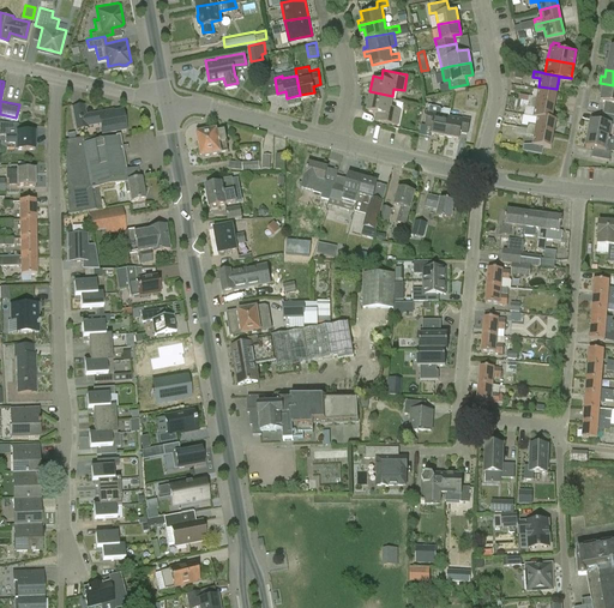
[(601,97),(605,97),(602,109),(613,112),(613,85),(600,83),(599,89),(602,89),(601,97)]
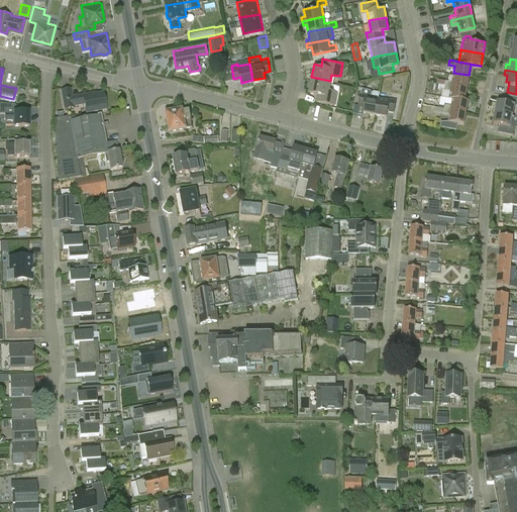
[(453,73),(452,79),(437,76),(436,80),(438,81),(467,86),(469,75),(453,73)]
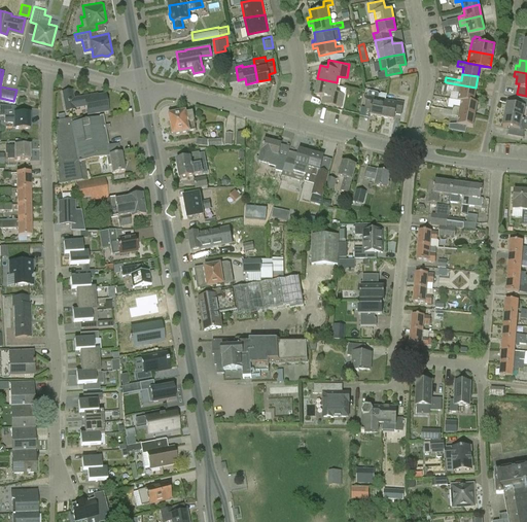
[(344,91),(336,90),(337,82),(317,78),(315,93),(322,94),(321,101),(341,104),(344,91)]
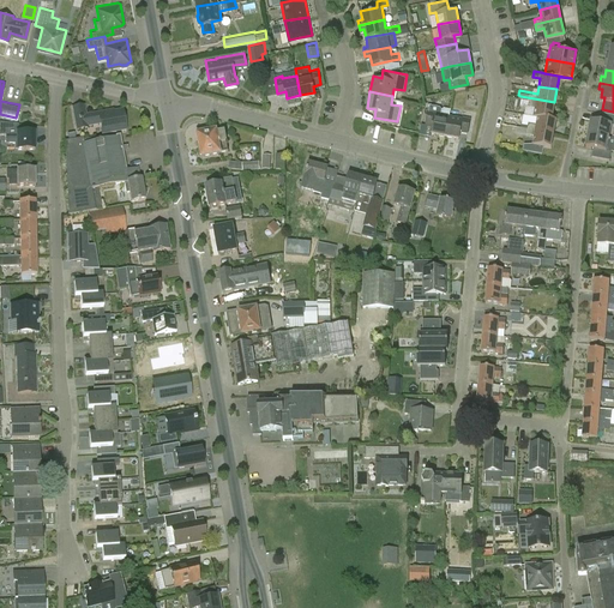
[(535,104),(534,113),(555,118),(555,116),(552,116),(554,102),(521,96),(519,102),(535,104)]
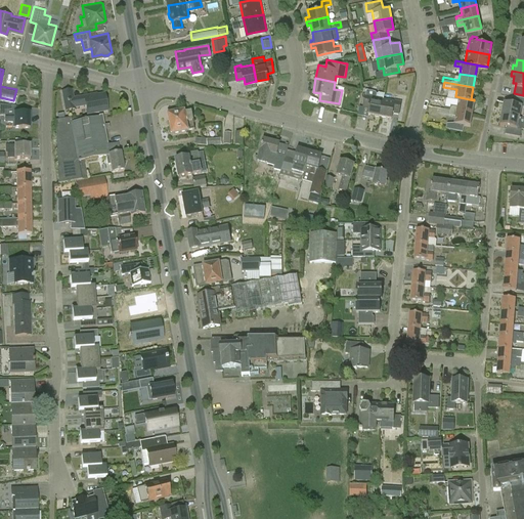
[(95,90),(84,92),(83,92),(74,93),(72,85),(60,87),(64,107),(76,105),(75,104),(85,102),(87,111),(107,107),(104,90),(95,91),(95,90)]
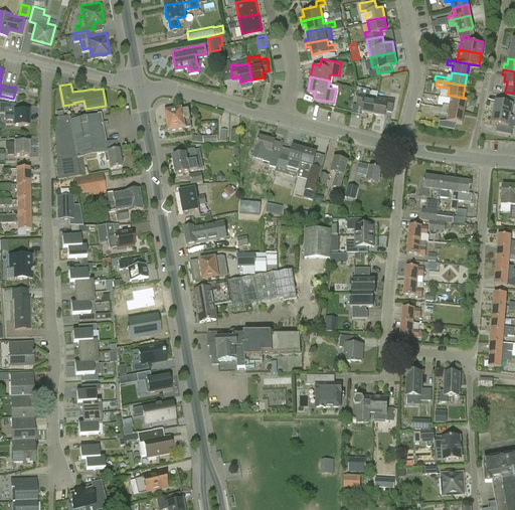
[(373,112),(377,95),(376,95),(377,89),(372,88),(370,89),(368,87),(360,86),(357,102),(363,104),(362,109),(373,112)]
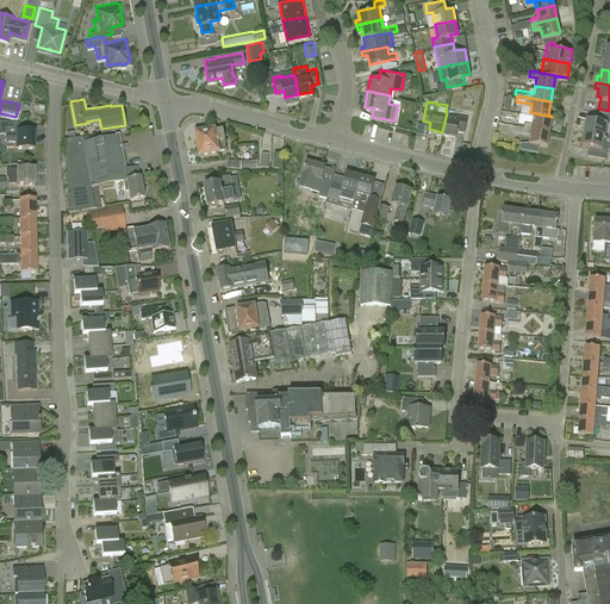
[(583,114),(586,116),(584,129),(604,132),(607,119),(609,119),(609,111),(598,109),(598,110),(585,106),(583,114)]
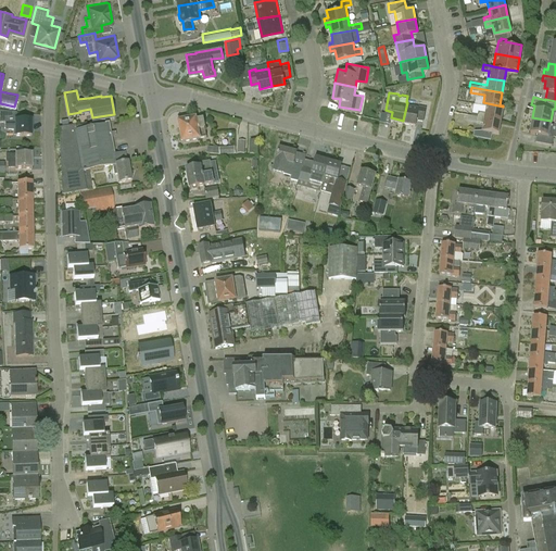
[(418,102),(418,104),(407,102),(403,121),(416,123),(417,117),(424,119),(426,104),(418,102)]
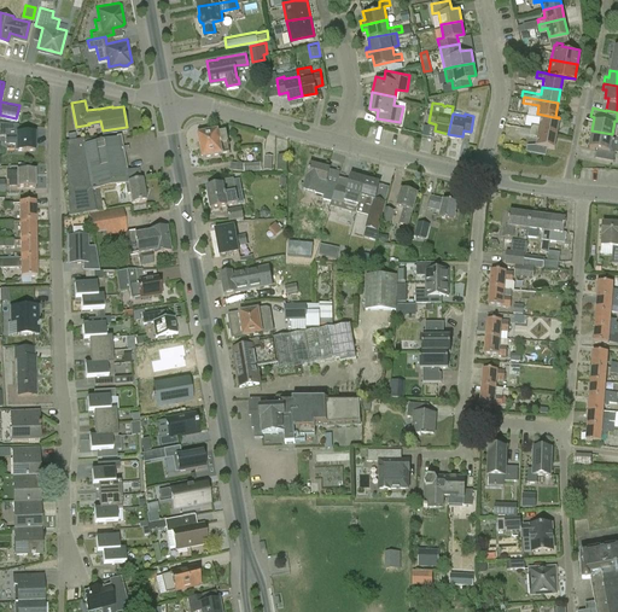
[(541,115),(540,122),(529,120),(528,126),(531,127),(557,132),(559,118),(537,114),(536,114),(541,115)]
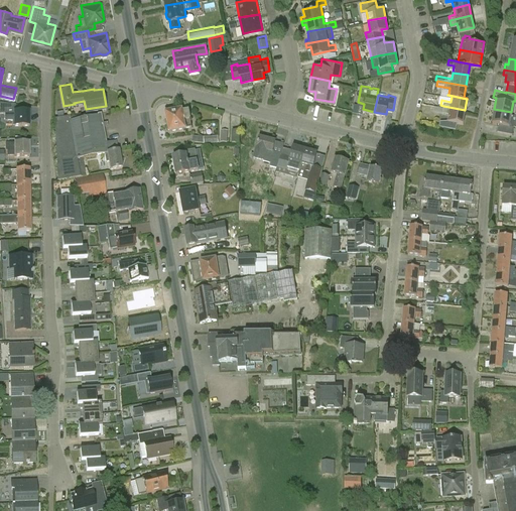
[(12,123),(13,123),(29,122),(28,108),(15,108),(15,101),(0,99),(0,110),(4,110),(4,117),(12,117),(12,123)]
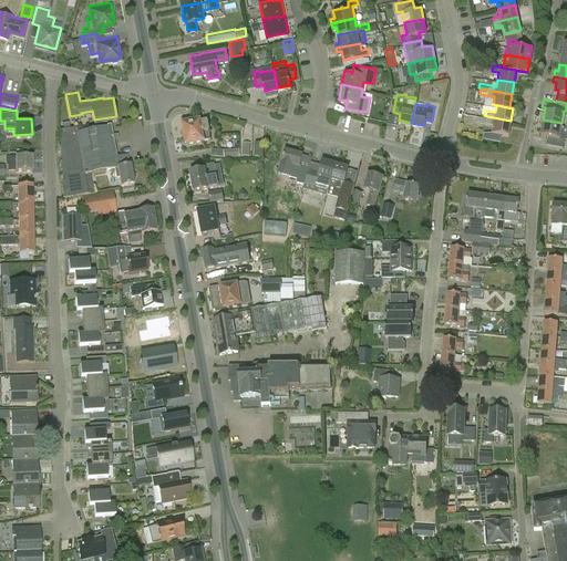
[(210,136),(208,127),(207,117),(200,120),(199,116),(182,120),(185,134),(183,135),(184,138),(186,139),(186,141),(210,136)]
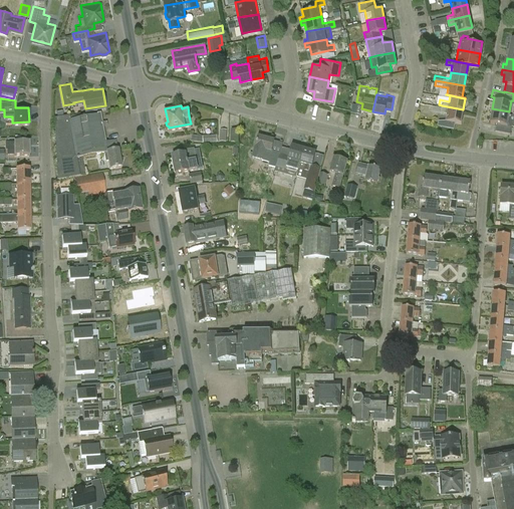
[(453,126),(455,119),(461,120),(463,109),(442,105),(441,109),(447,110),(446,117),(438,117),(438,122),(453,126)]
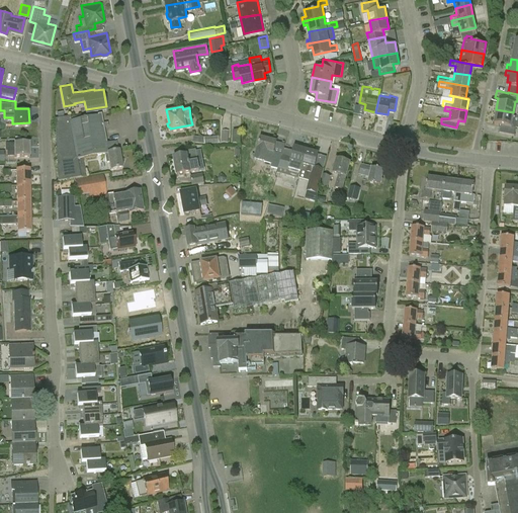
[(517,123),(517,112),(513,112),(496,109),(494,120),(501,121),(499,130),(514,132),(515,124),(517,124),(517,123)]
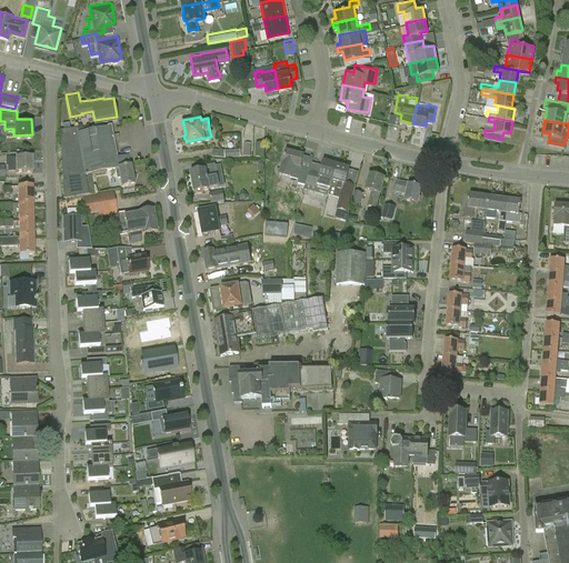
[(91,170),(115,166),(115,164),(129,162),(128,151),(117,153),(111,122),(83,127),(82,122),(59,127),(62,194),(82,191),(96,190),(91,170)]
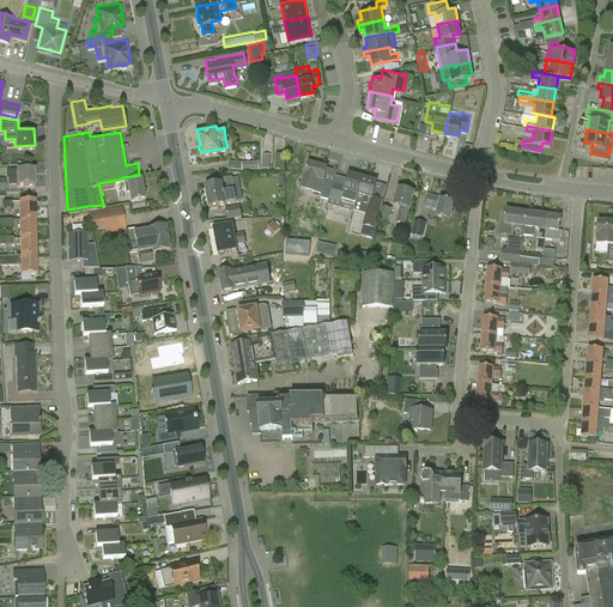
[(285,151),(275,151),(274,165),(284,167),(285,151)]
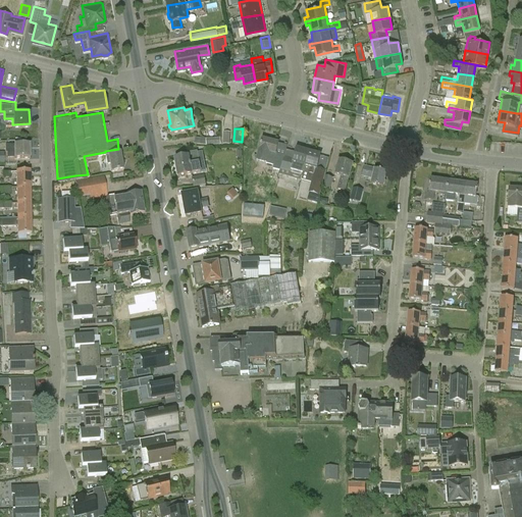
[(259,146),(256,157),(273,161),(272,165),(280,167),(284,152),(275,149),(278,140),(278,139),(269,137),(269,135),(264,134),(264,135),(262,135),(259,146)]
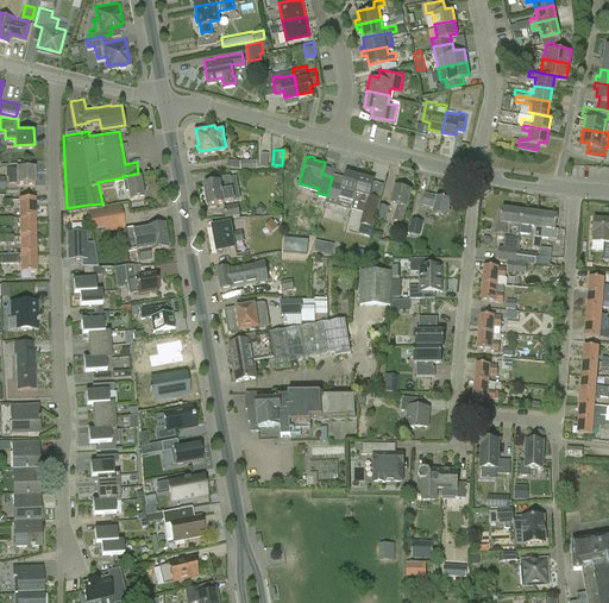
[(33,164),(16,164),(6,164),(6,174),(8,174),(8,180),(16,180),(33,180),(33,164)]
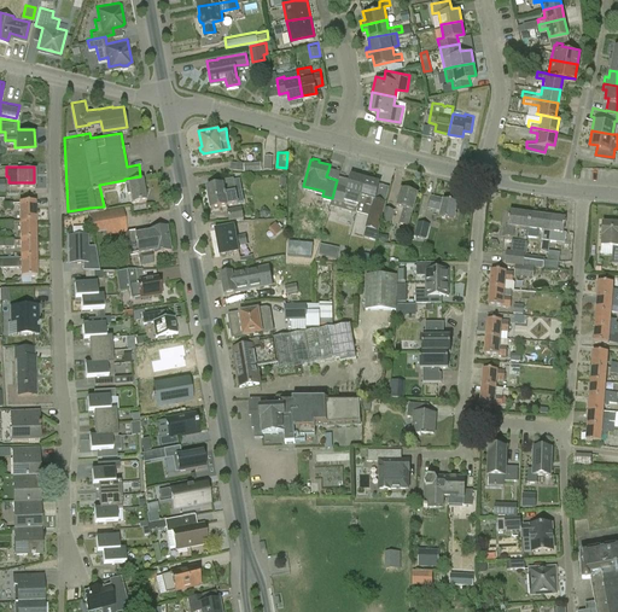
[(348,182),(337,179),(337,180),(332,198),(357,205),(361,192),(366,175),(351,172),(348,182)]
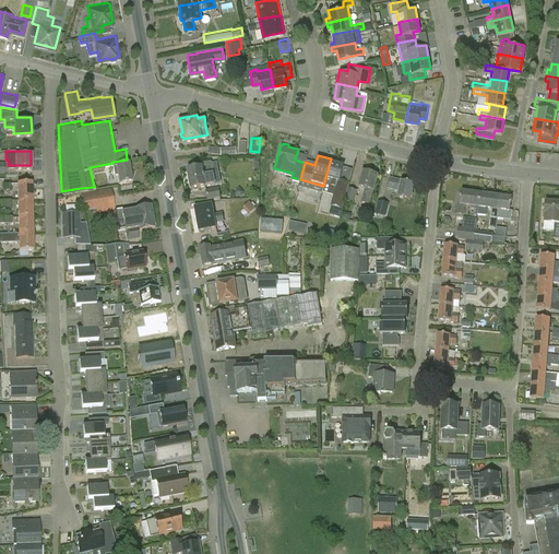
[(200,160),(201,164),(187,166),(190,186),(205,183),(214,180),(221,179),(216,158),(211,160),(211,157),(200,160)]
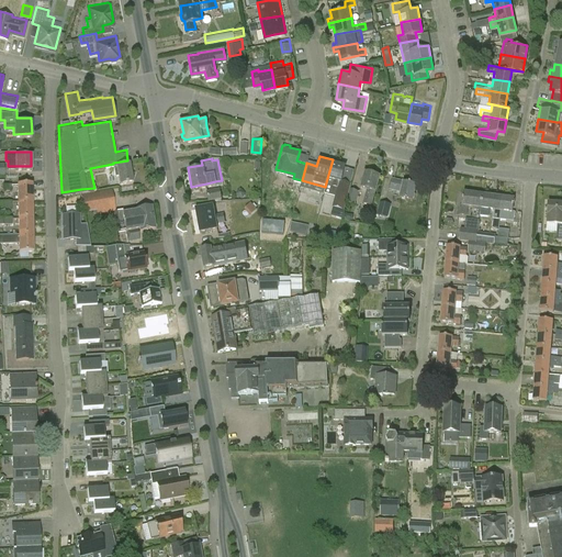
[(326,181),(337,185),(332,203),(343,207),(344,204),(348,190),(349,185),(350,181),(340,178),(345,163),(333,159),(328,175),(326,181)]
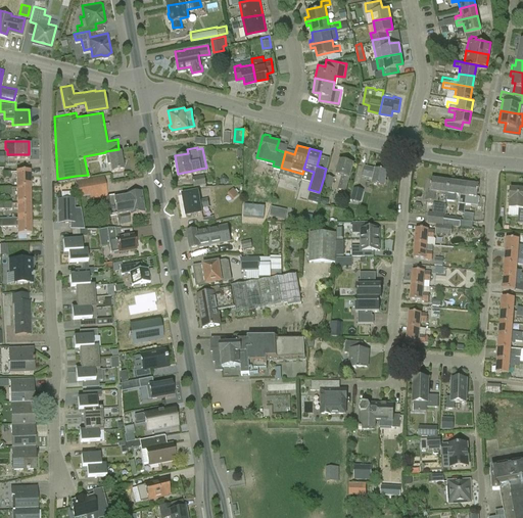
[(106,160),(109,160),(111,169),(123,167),(120,149),(119,149),(105,151),(105,152),(106,160)]
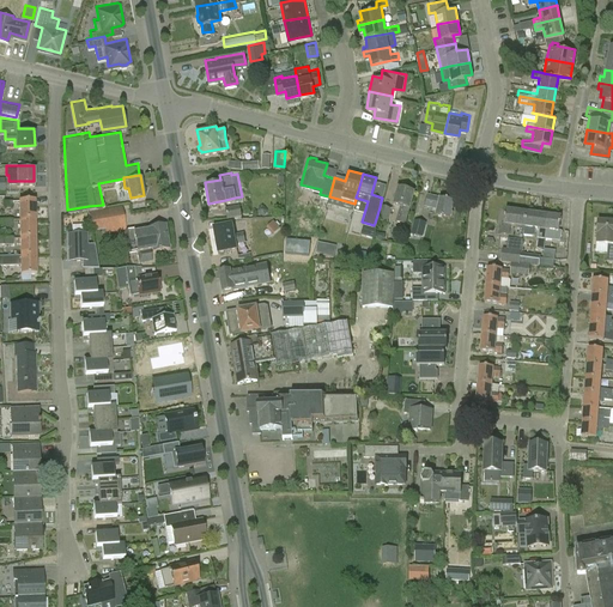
[(405,220),(410,205),(414,188),(398,183),(393,200),(400,202),(395,217),(405,220)]
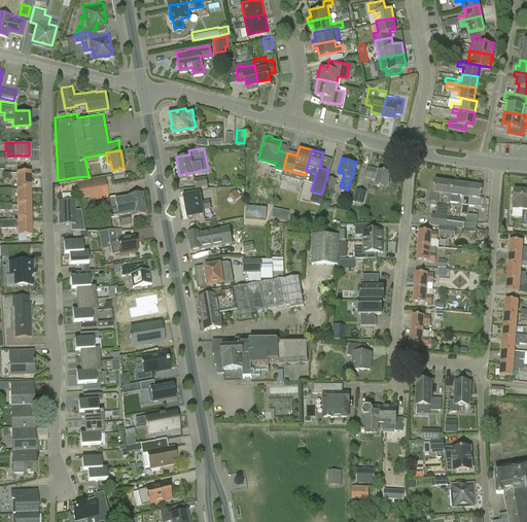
[(390,170),(384,169),(384,167),(369,164),(367,164),(364,175),(376,177),(374,182),(387,185),(390,170)]
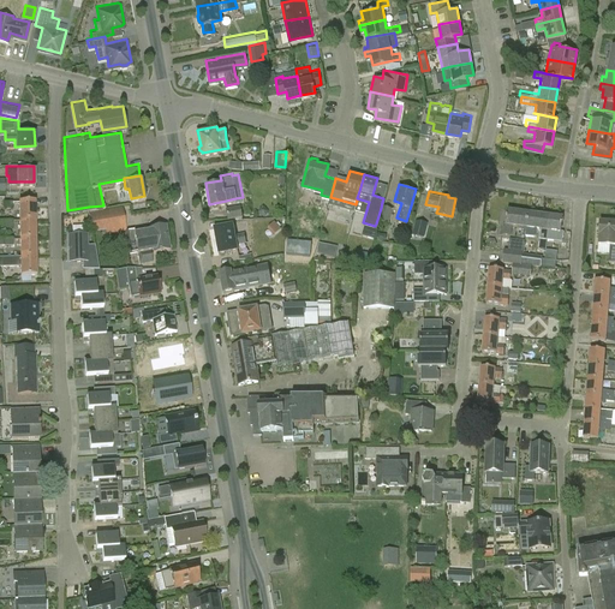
[(18,197),(19,216),(35,216),(34,197),(18,197)]
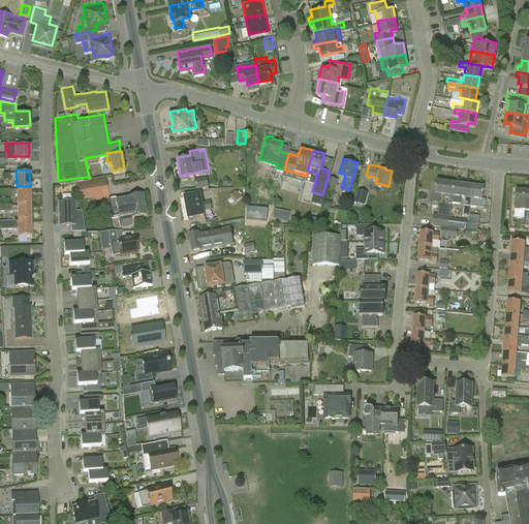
[(104,174),(89,177),(76,178),(80,196),(90,194),(91,198),(109,194),(104,174)]
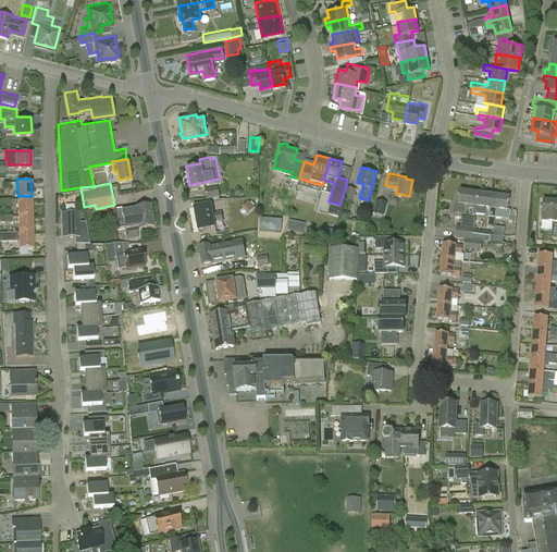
[(346,183),(345,188),(341,203),(342,203),(343,197),(351,199),(355,185),(346,183)]
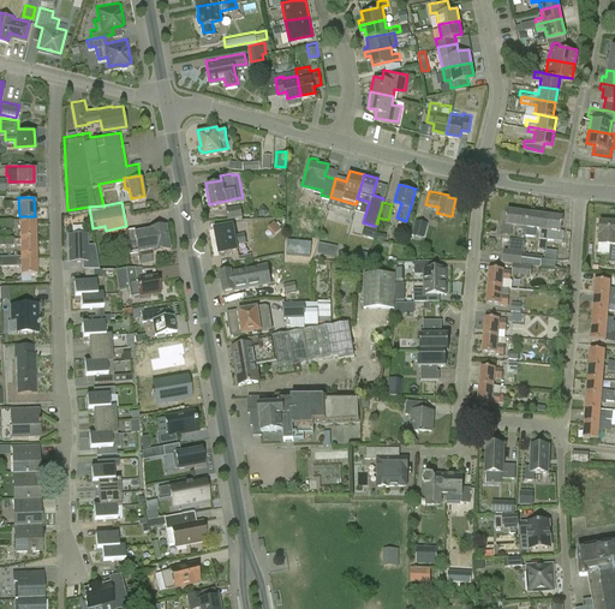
[(240,203),(226,204),(227,216),(242,214),(240,203)]
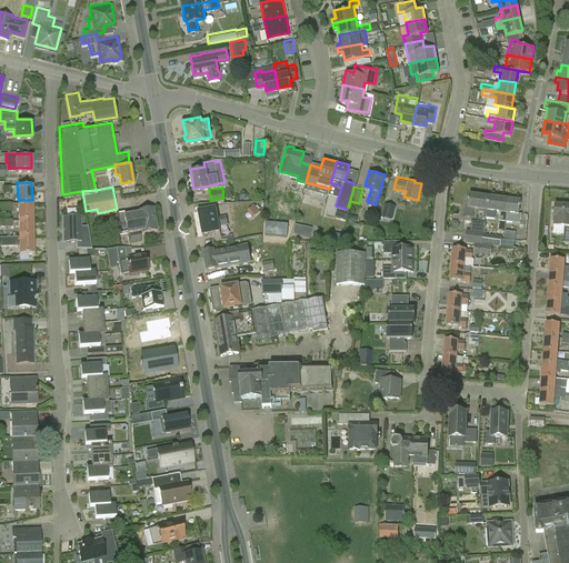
[(472,214),(473,205),(487,208),(488,193),(469,191),(467,204),(465,204),(463,213),(472,214)]
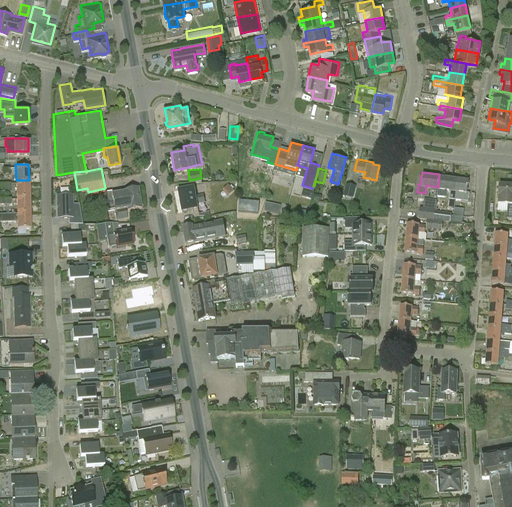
[(454,207),(455,197),(456,189),(455,189),(456,176),(439,174),(438,187),(437,193),(446,194),(447,188),(450,188),(448,204),(454,207)]
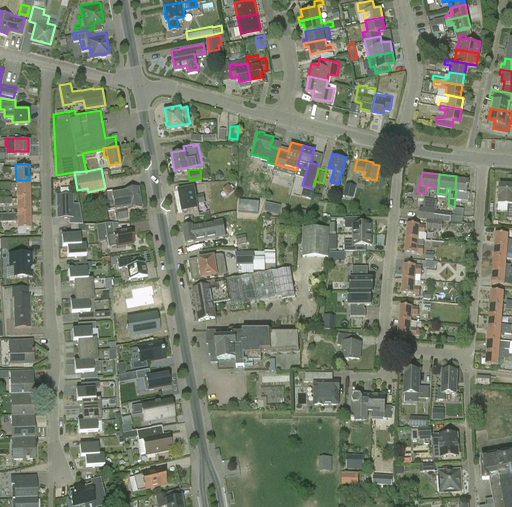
[(469,190),(467,190),(468,178),(456,176),(455,189),(456,189),(455,197),(468,198),(469,190)]
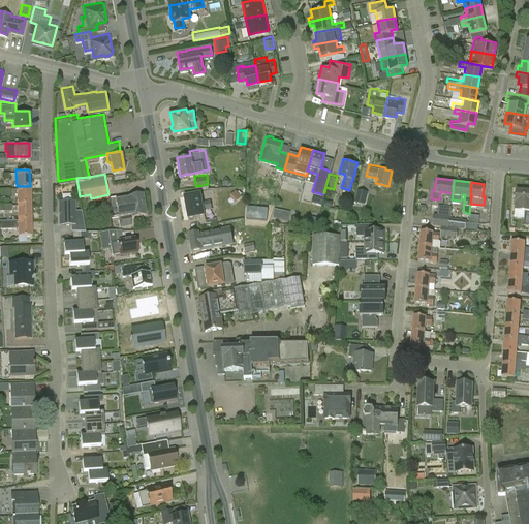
[(17,186),(17,202),(30,202),(30,186),(17,186)]
